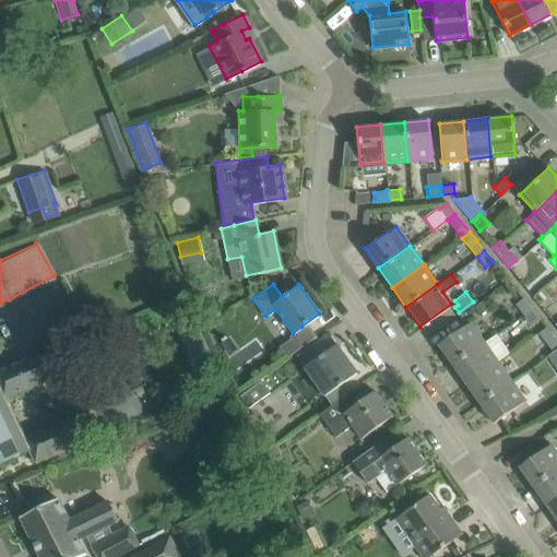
[(513,303),(522,313),(530,308),(521,297),(513,303)]
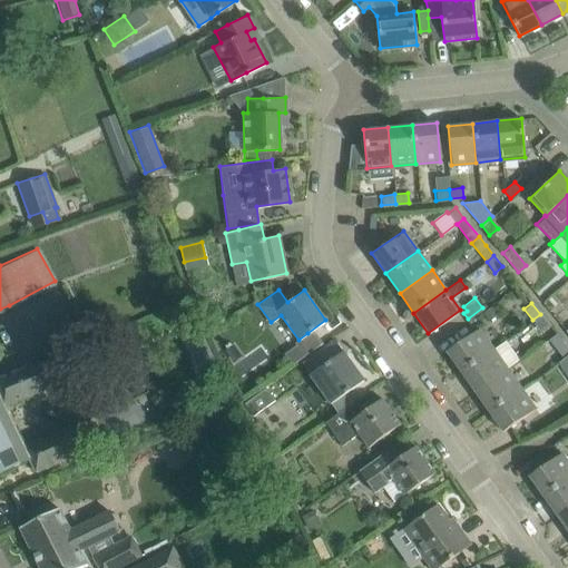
[(540,314),(532,320),(541,331),(549,324),(540,314)]
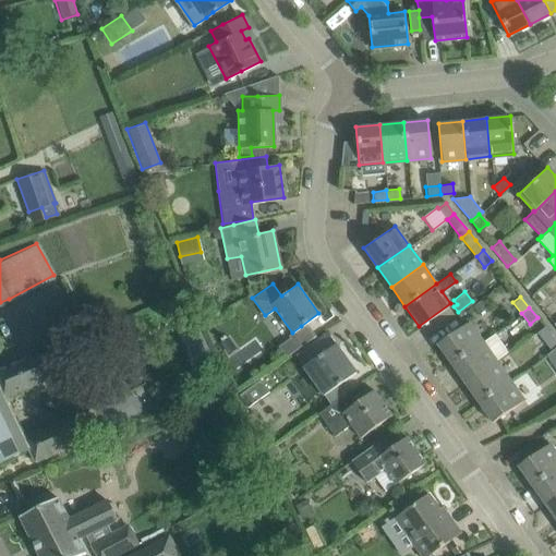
[(436,342),(450,363),(482,340),(468,321),(436,342)]
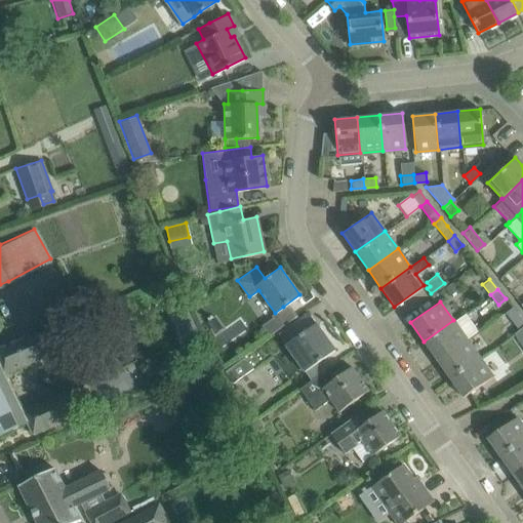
[(510,319),(518,329),(522,324),(522,320),(517,313),(511,306),(504,312),(510,319)]
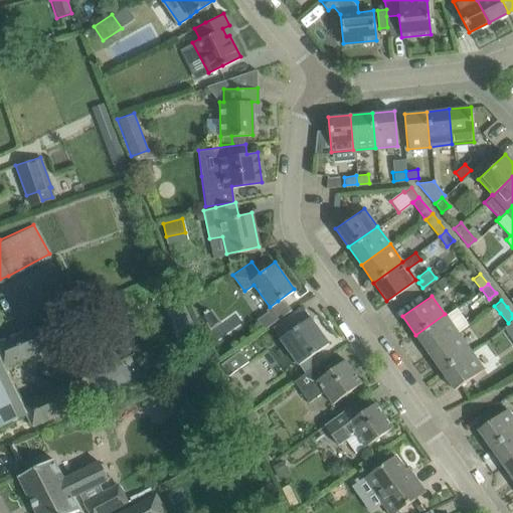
[(255,319),(263,329),(274,321),(267,310),(255,319)]
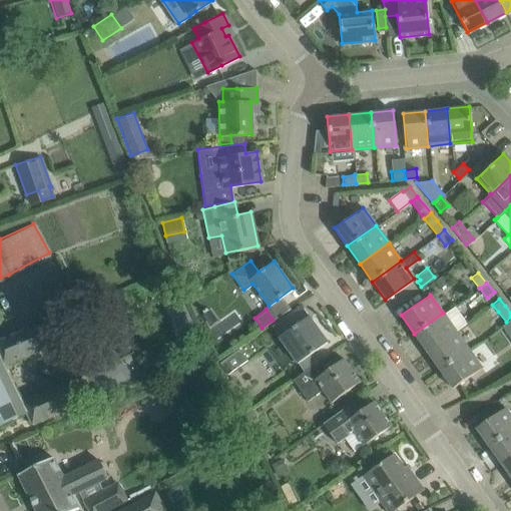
[(414,334),(426,351),(455,331),(443,313),(414,334)]
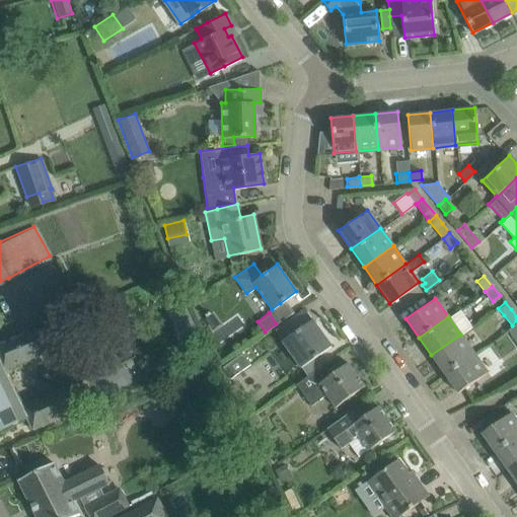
[(274,329),(306,375),(316,369),(322,365),(321,364),(319,366),(313,357),(329,346),(311,319),(295,330),(287,319),(274,329)]
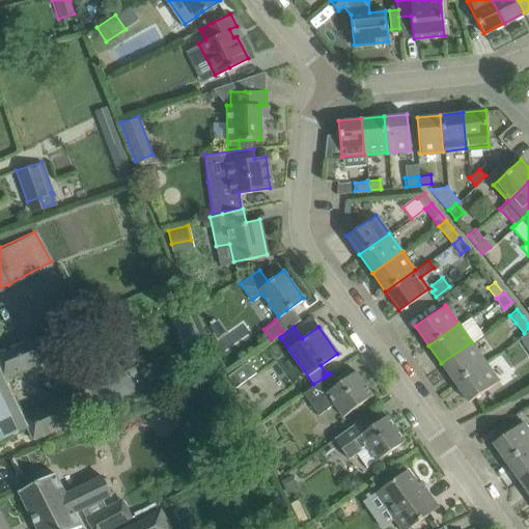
[(528,328),(524,333),(519,337),(526,347),(528,344),(528,328)]
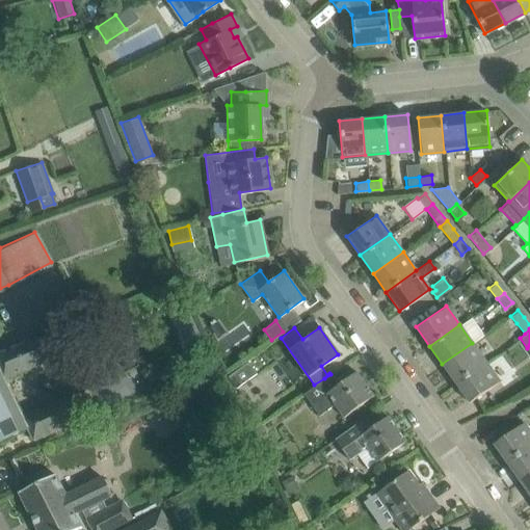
[(0,440),(27,427),(32,439),(51,429),(96,408),(86,389),(73,395),(72,393),(22,417),(2,378),(54,356),(45,332),(0,350),(0,440)]
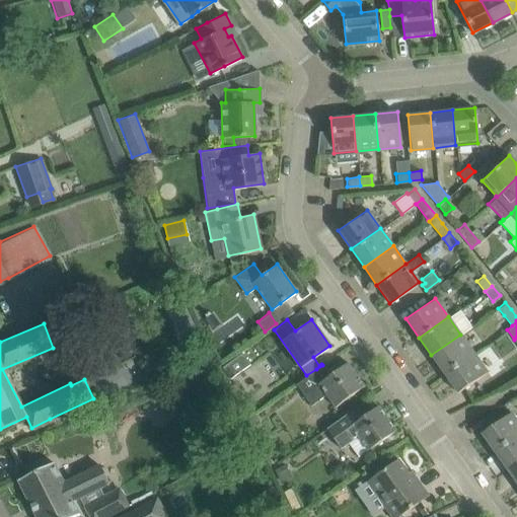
[(431,355),(444,373),(473,353),(460,335),(431,355)]
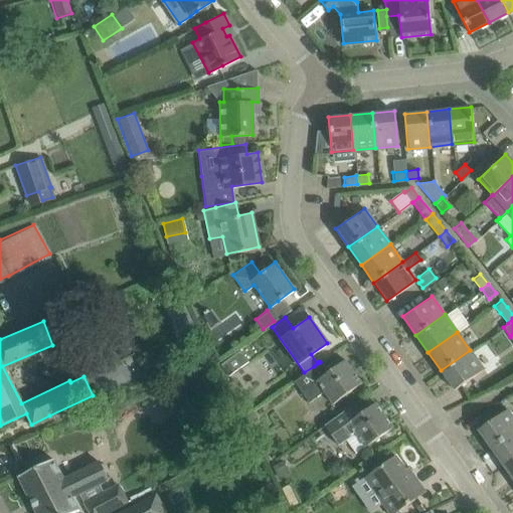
[(227,375),(246,361),(239,349),(227,358),(219,363),(225,372),(227,375)]
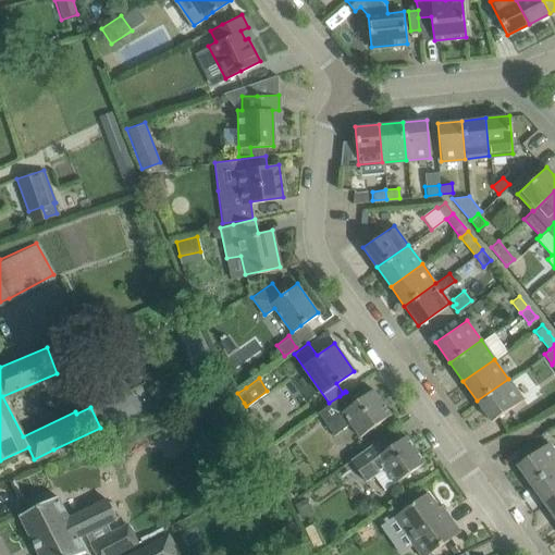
[(508,379),(477,401),(491,420),(522,398),(508,379)]
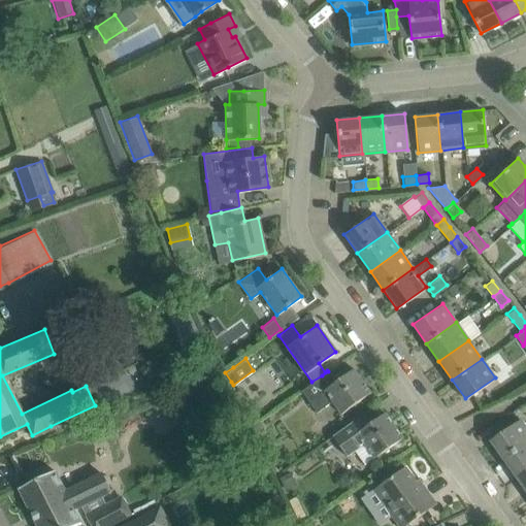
[(322,375),(311,382),(300,390),(316,412),(331,400),(340,413),(353,403),(369,392),(353,368),(329,385),(322,375)]
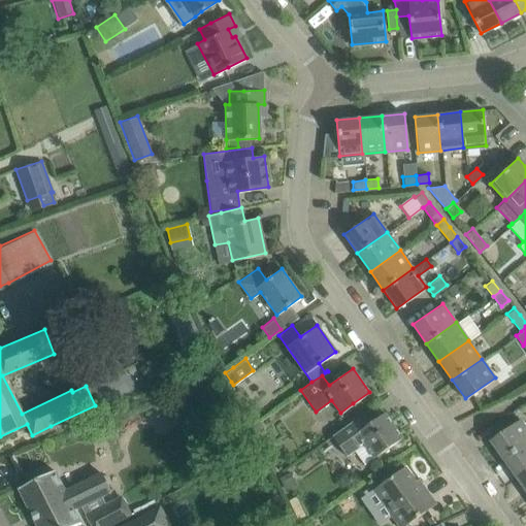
[(364,425),(359,418),(363,415),(362,414),(346,425),(331,434),(346,456),(353,451),(363,464),(373,457),(385,449),(401,437),(384,413),(368,424),(367,422),(364,425)]
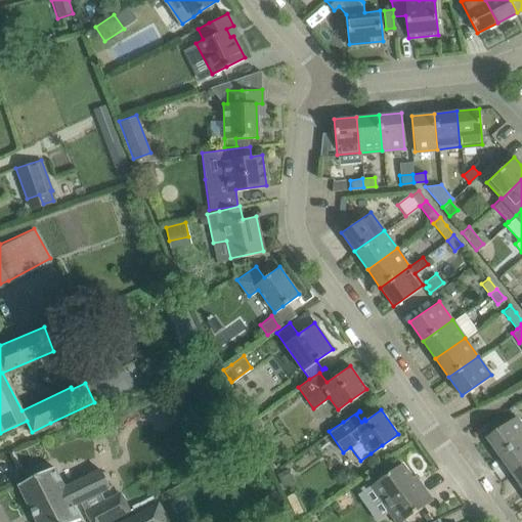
[(485,436),(498,454),(521,438),(521,426),(515,416),(485,436)]
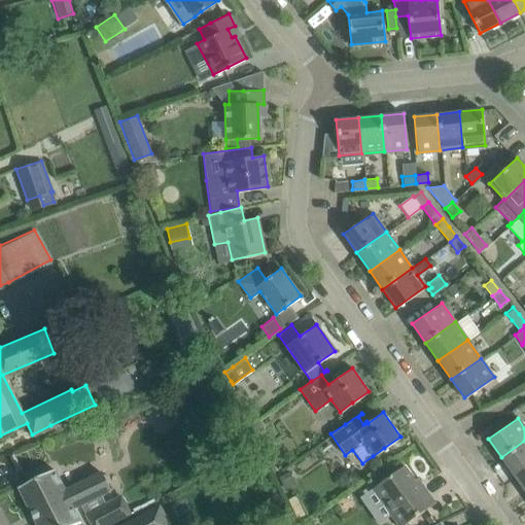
[(258,421),(249,426),(260,445),(270,440),(258,421)]
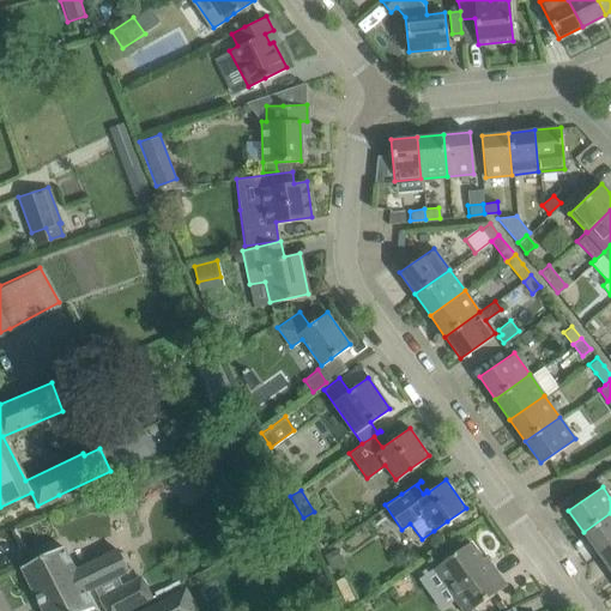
[(610,513),(584,532),(598,554),(610,544),(610,513)]
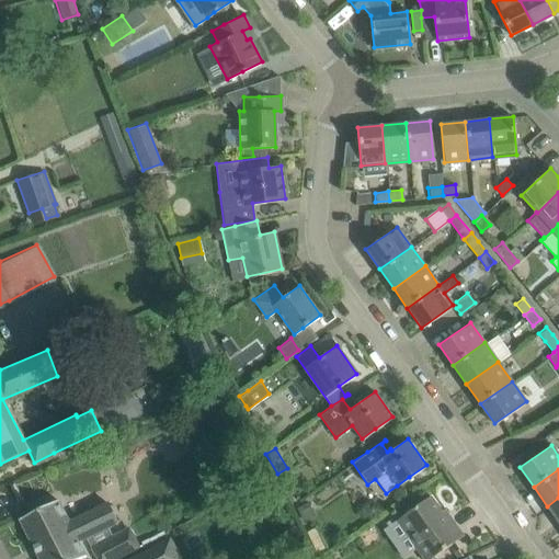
[(448,522),(430,495),(412,509),(396,520),(423,558),(426,558),(444,547),(461,534),(452,520),(448,522)]
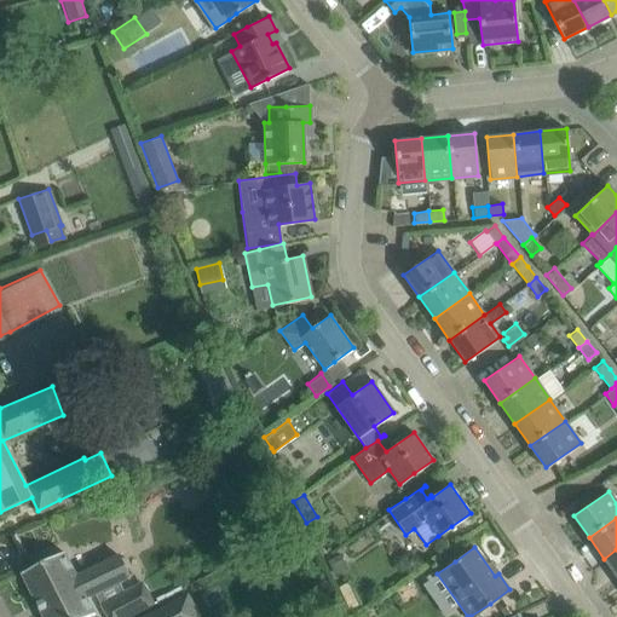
[(616,549),(604,559),(616,576),(616,549)]
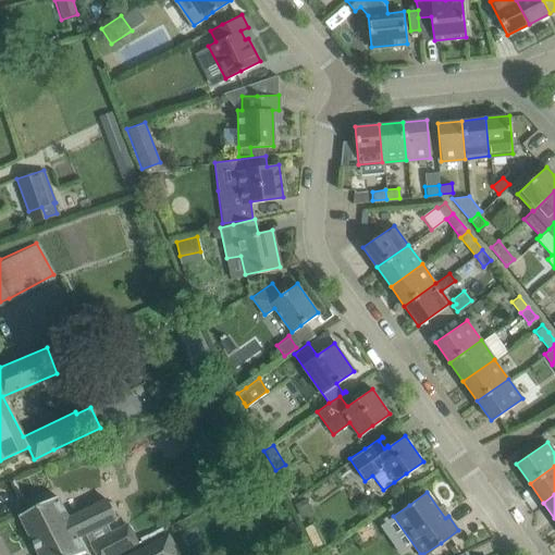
[(85,533),(96,554),(108,554),(122,549),(112,529),(110,530),(107,525),(108,523),(118,518),(107,497),(97,503),(90,506),(90,504),(66,516),(56,495),(19,514),(38,554),(73,554),(84,550),(77,537),(85,533)]
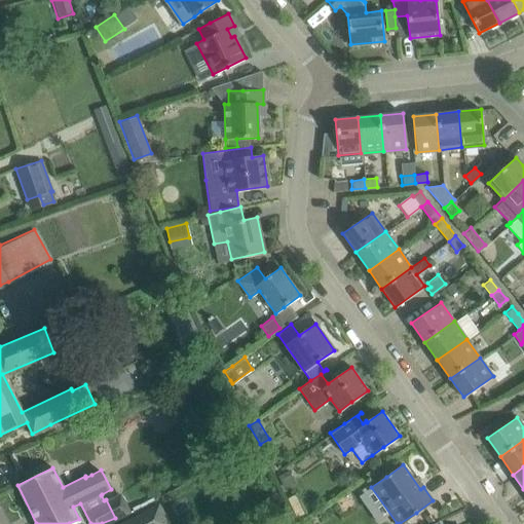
[(169,523),(159,503),(118,523),(169,523)]
